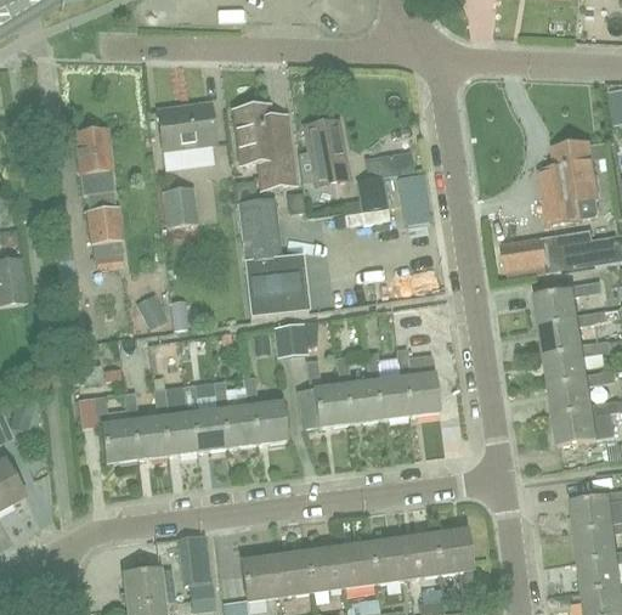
[(356,0),(368,16),(379,9),(373,0),(356,0)]
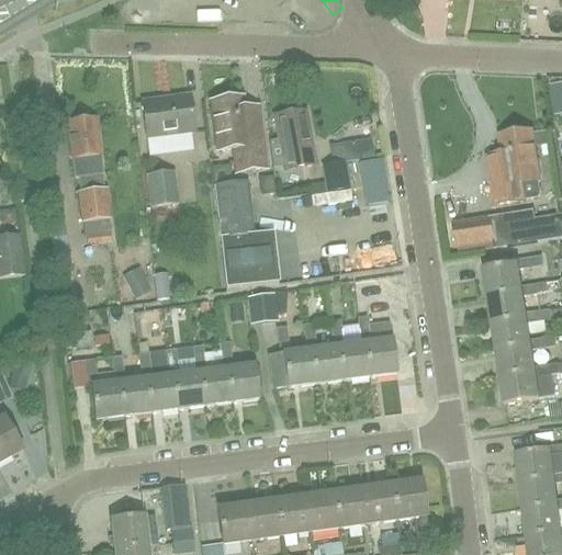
[(147,134),(194,127),(190,91),(142,98),(147,134)]
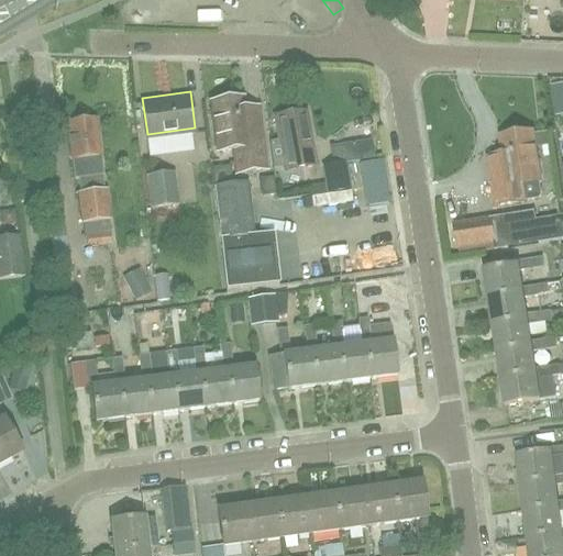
[(243,96),(212,99),(219,147),(234,145),(238,169),(265,166),(257,104),(244,106),(243,96)]
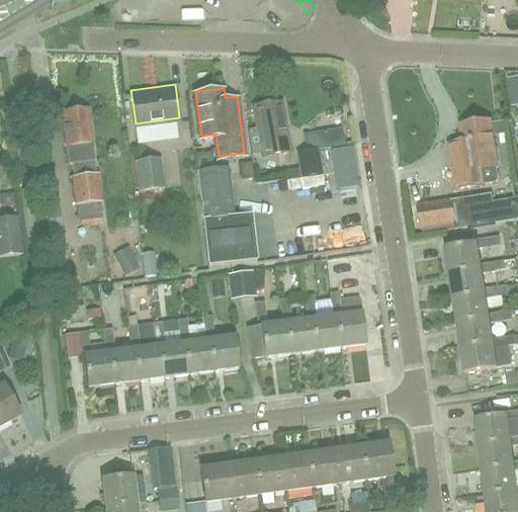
[(276,136),(287,134),(280,98),(254,103),(263,149),(278,146),(276,136)]
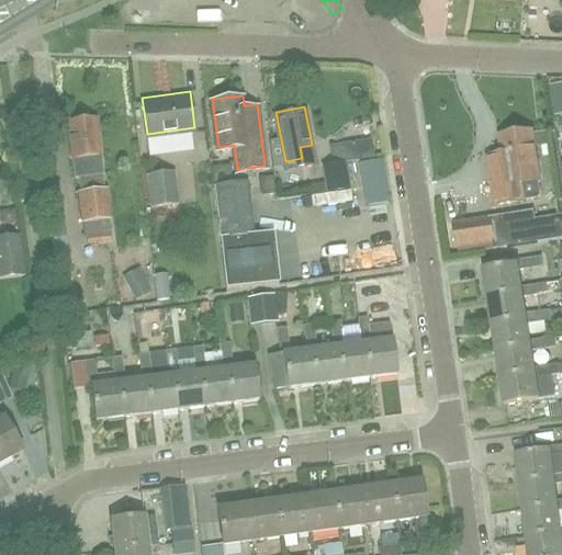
[(102,170),(100,151),(96,115),(67,120),(72,156),(74,156),(77,173),(102,170)]
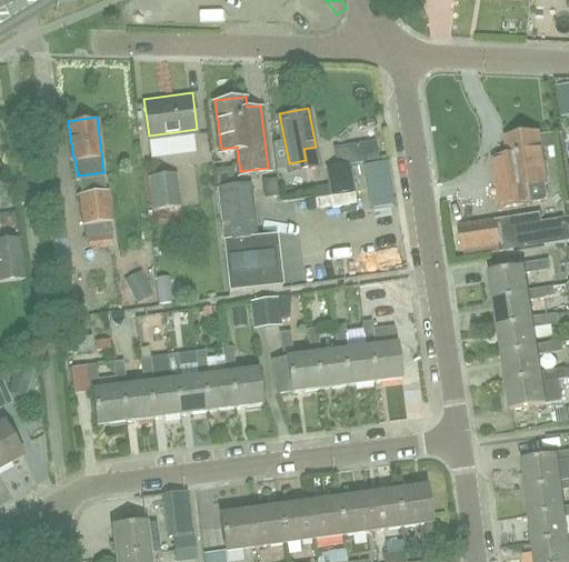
[(547,192),(545,178),(537,129),(506,134),(511,174),(497,178),(501,204),(545,197),(547,192)]
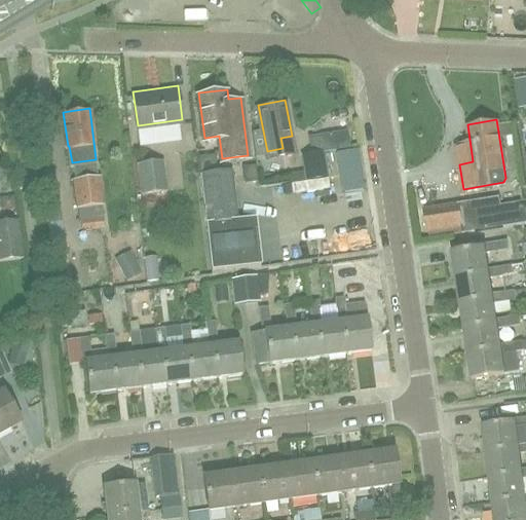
[(336,127),(308,132),(310,147),(338,144),(336,127)]
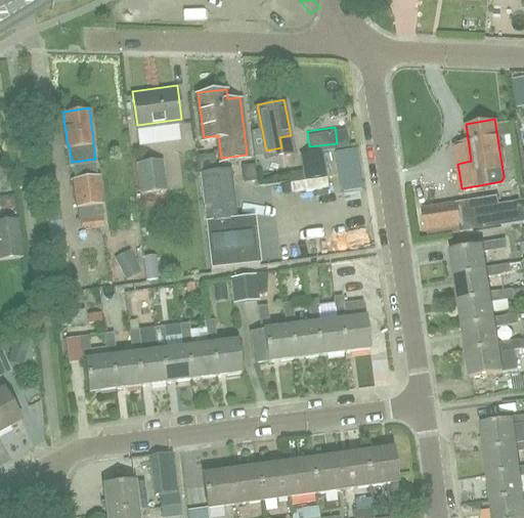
[(305,175),(325,172),(321,147),(301,152),(305,175)]
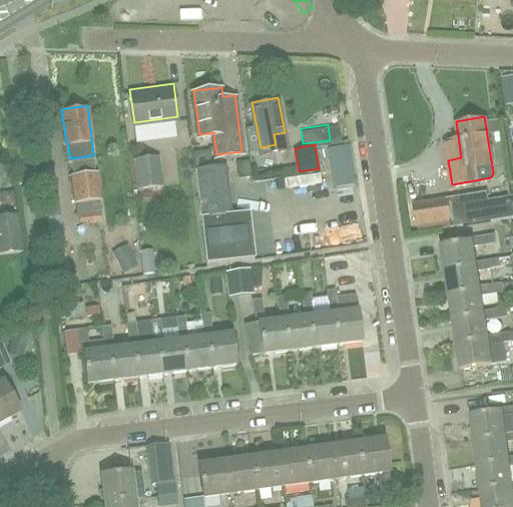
[(137,186),(163,182),(159,152),(133,155),(137,186)]
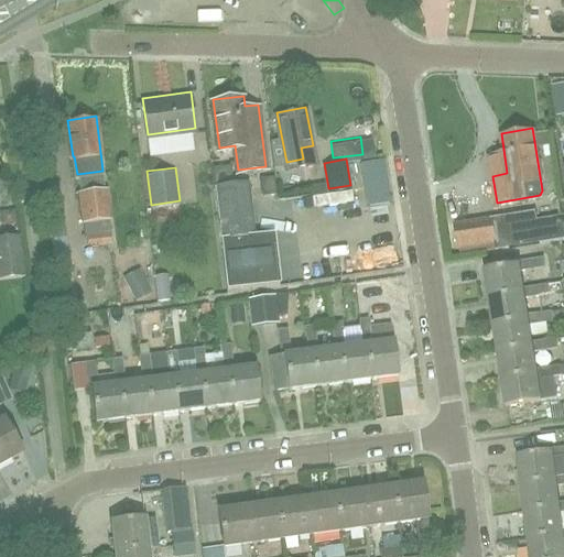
[(297,265),(279,269),(274,230),(255,232),(249,179),(216,184),(227,285),(280,280),(280,279),(299,275),(297,265)]
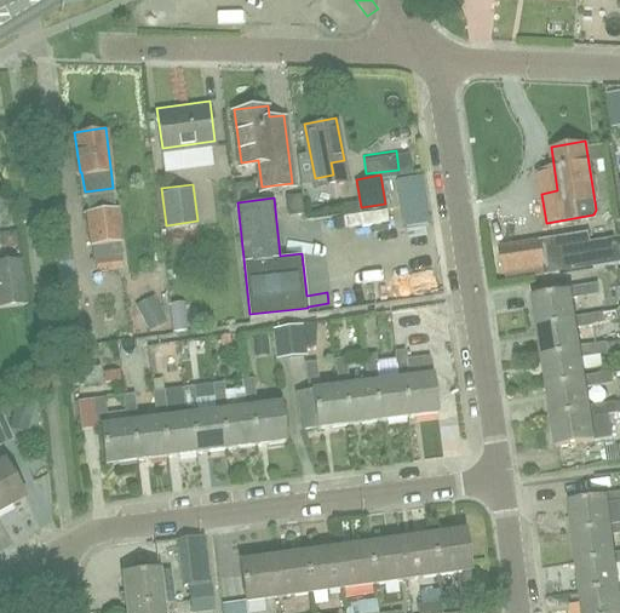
[(90,241),(91,241),(93,253),(122,250),(121,238),(118,204),(86,207),(90,241)]
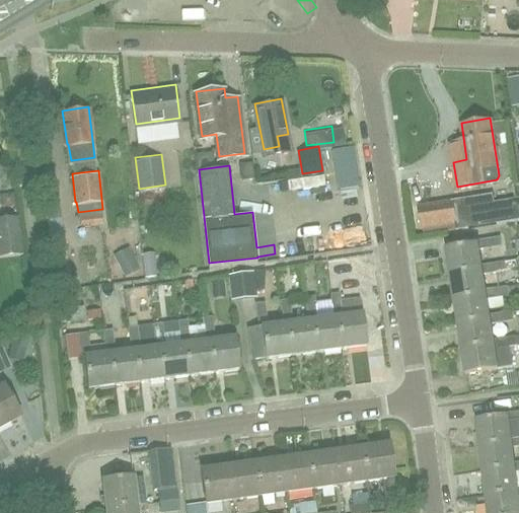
[(260,177),(260,190),(288,189),(288,176),(260,177)]
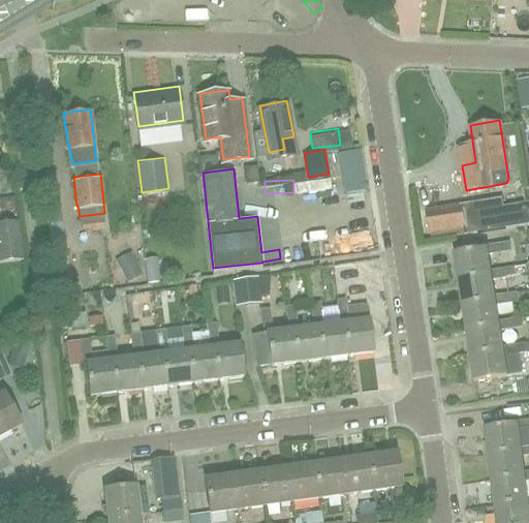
[(507,212),(519,211),(517,195),(505,196),(507,212)]
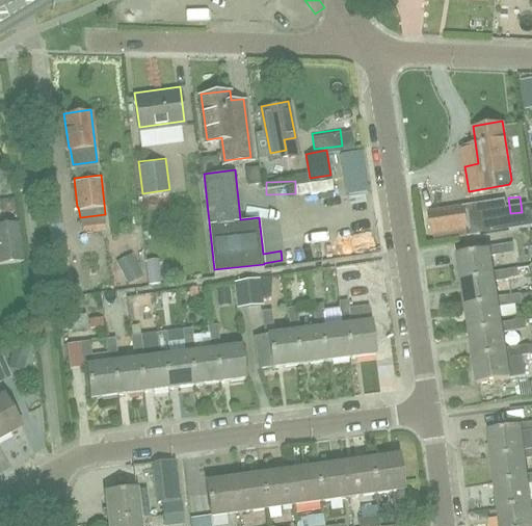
[(508,210),(464,216),(462,204),(429,209),(434,237),(510,225),(508,210)]
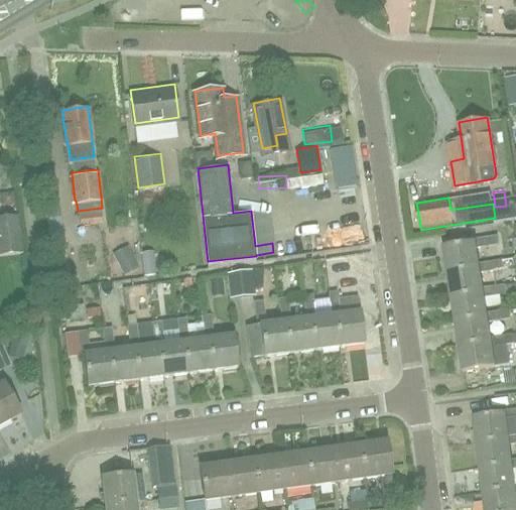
[(0,251),(21,249),(17,213),(0,214),(0,251)]
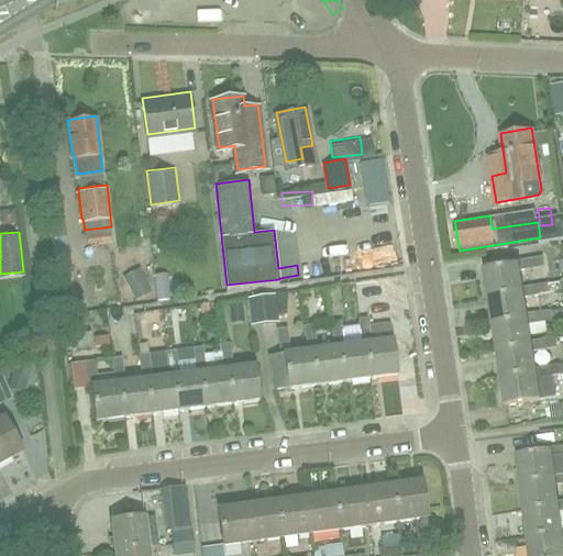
[(487,289),(521,282),(519,266),(544,263),(542,253),(517,256),(518,260),(484,266),(487,289)]
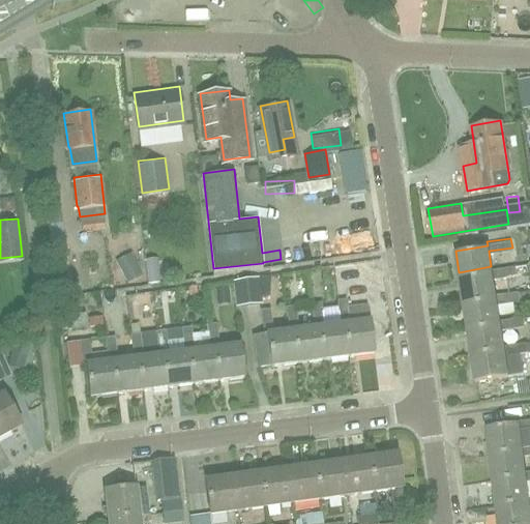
[(115,257),(127,280),(144,270),(131,249),(115,257)]
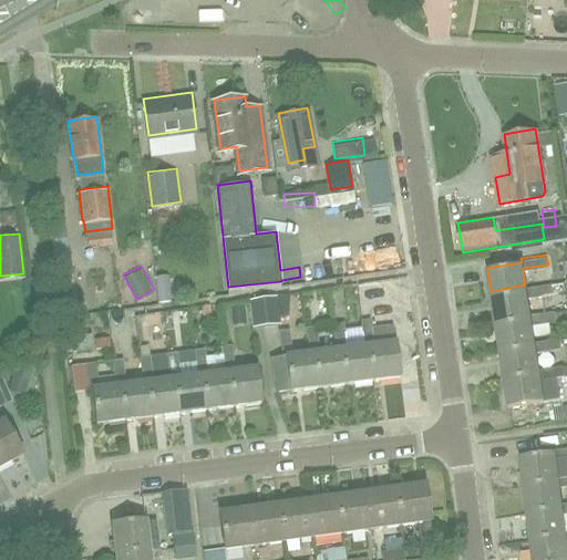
[(404,272),(390,276),(393,292),(409,289),(404,272)]
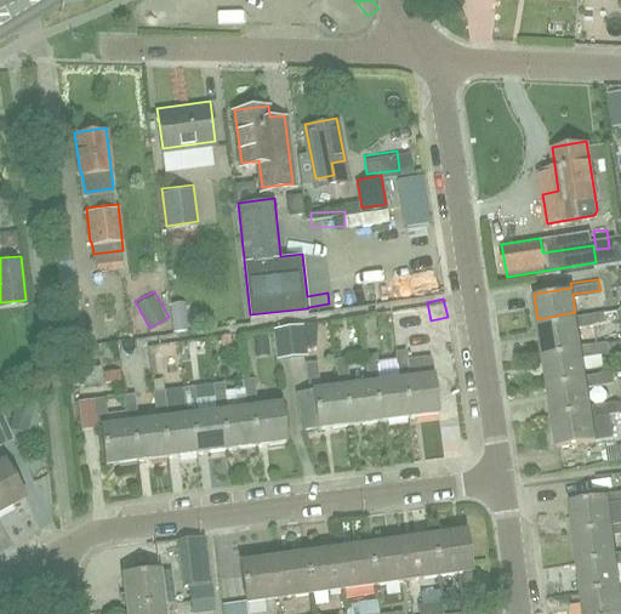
[(575,312),(537,319),(542,350),(580,342),(577,323),(604,318),(603,307),(575,312)]
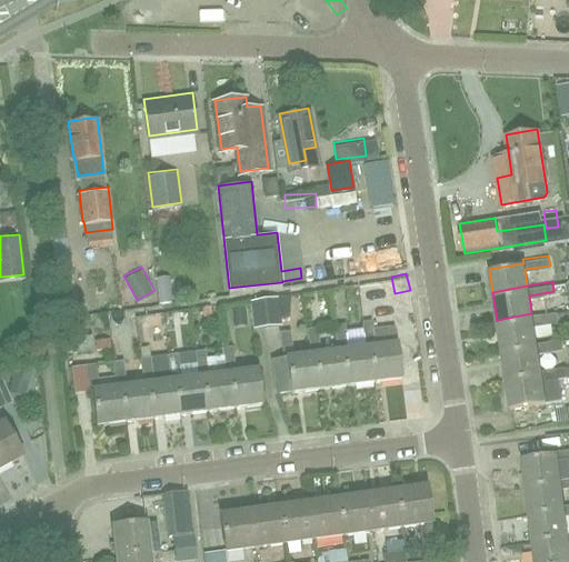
[(359,291),(362,319),(366,344),(370,343),(375,379),(402,375),(398,340),(376,343),(372,318),(379,317),(376,290),(359,291)]
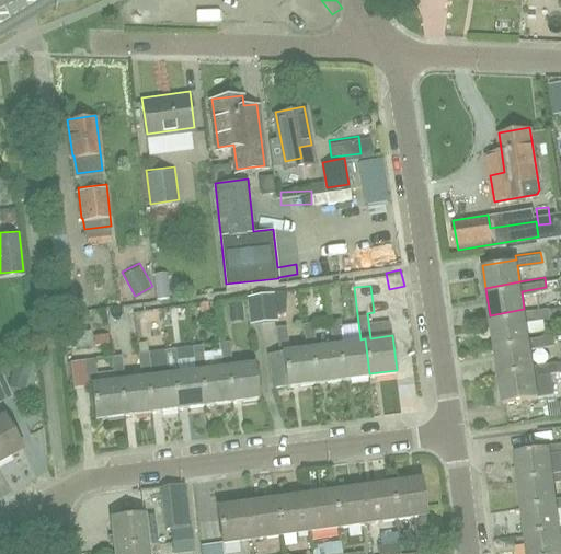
[(286,287),(274,289),(274,288),(245,292),(250,320),(277,316),(277,309),(285,308),(286,287)]
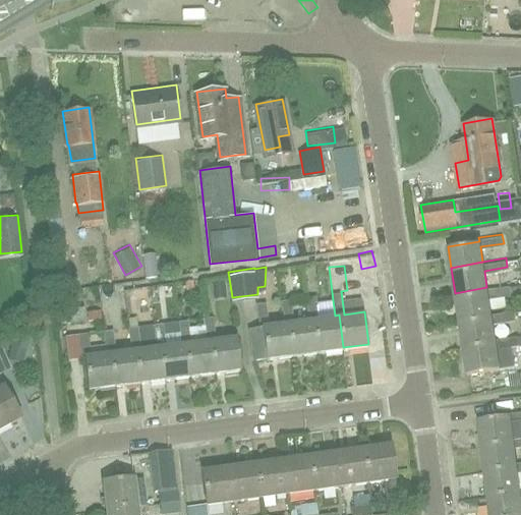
[(510,283),(486,287),(455,293),(458,318),(490,311),(488,296),(520,290),(520,282),(510,285),(510,283)]
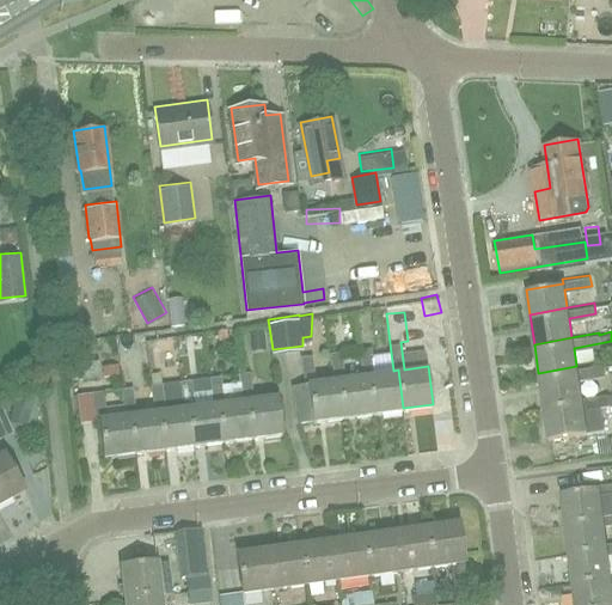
[(368,373),(373,411),(403,408),(398,370),(393,371),(374,373),(371,346),(360,347),(363,374),(368,373)]
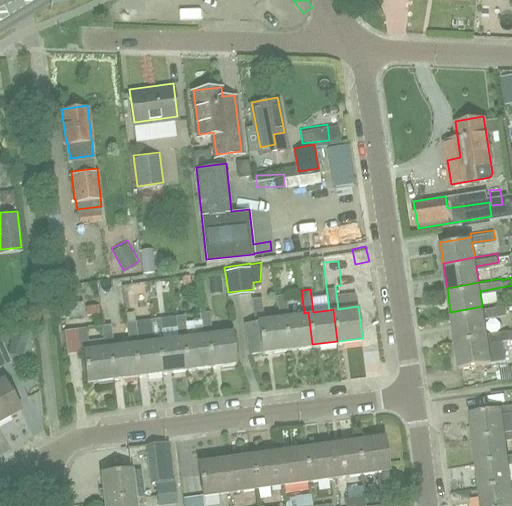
[(283,315),(288,348),(312,344),(308,312),(304,313),(289,315),(286,292),(276,294),(280,316),(283,315)]
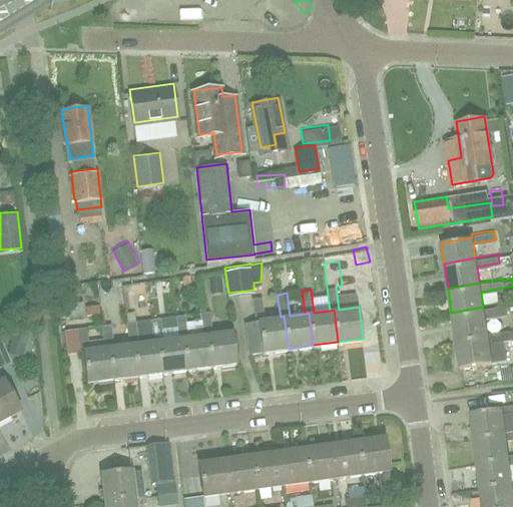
[(284,316),(281,317),(265,318),(262,296),(252,298),(255,319),(244,321),(248,352),(263,351),(263,352),(289,349),(284,316)]
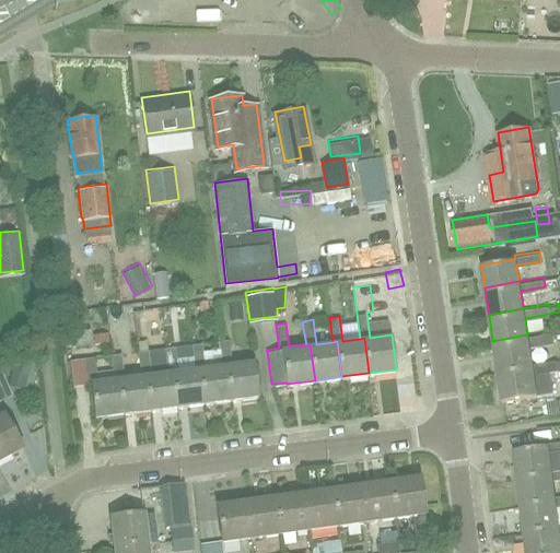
[(72,344),(91,342),(90,328),(71,330),(72,344)]
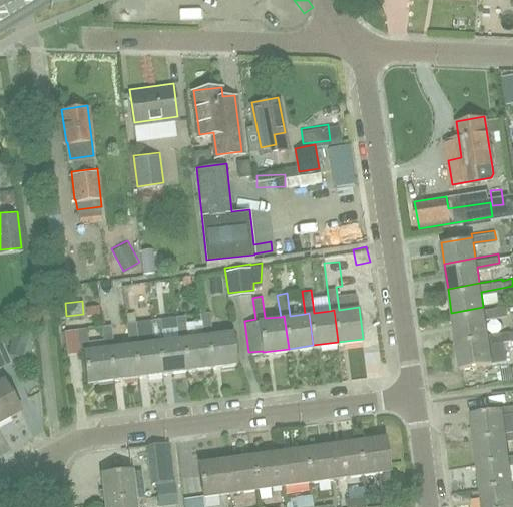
[(86,312),(99,311),(98,302),(85,303),(86,312)]
